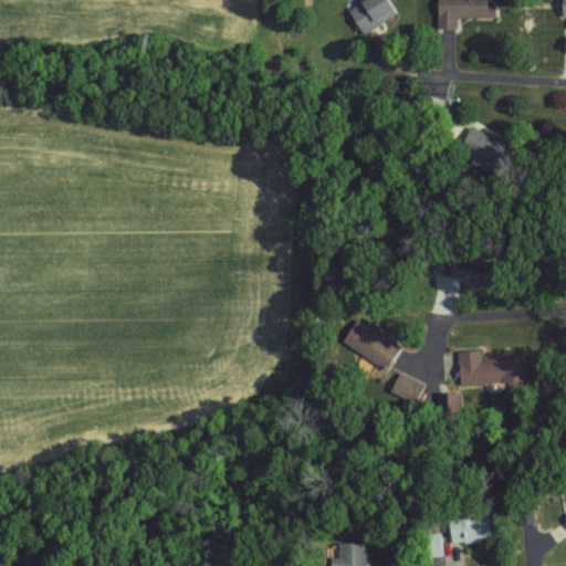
[(363,0),(364,1),(350,7),(362,31),(397,16),(390,0),(363,0)]
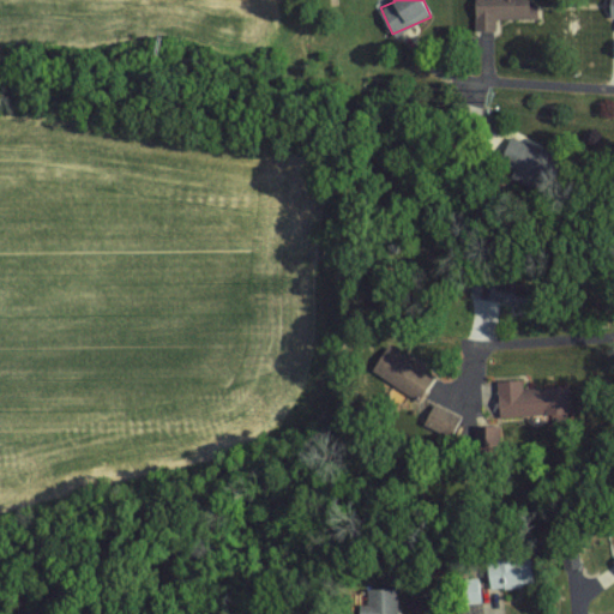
[(475,0),(476,29),(497,30),(497,18),(539,18),(539,0),(475,0)]
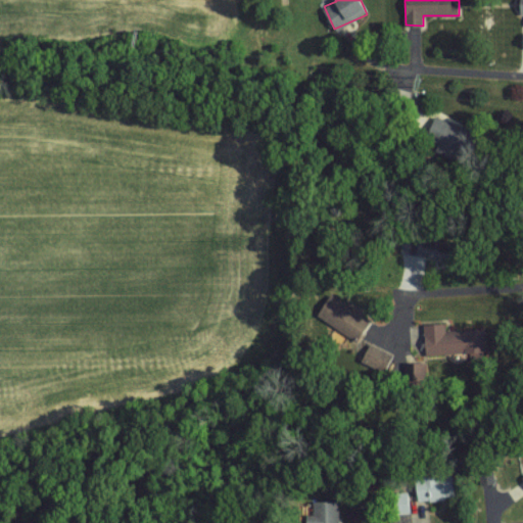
[(463,152),(471,130),(435,115),(426,139),(463,152)]
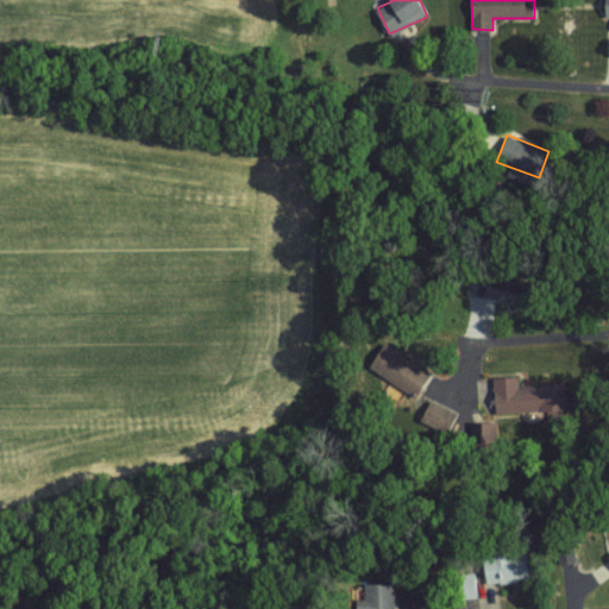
[(416,397),(431,374),(385,344),(370,366),(416,397)]
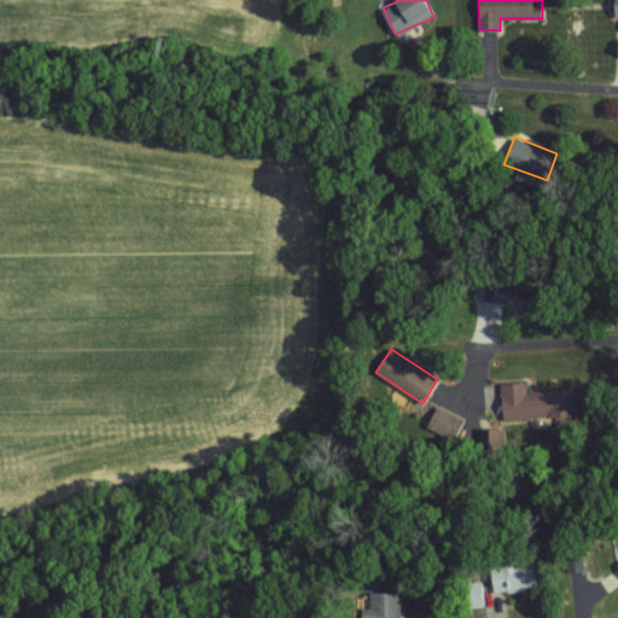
[(501,382),(503,419),(576,415),(575,388),(528,390),(526,380),(501,382)]
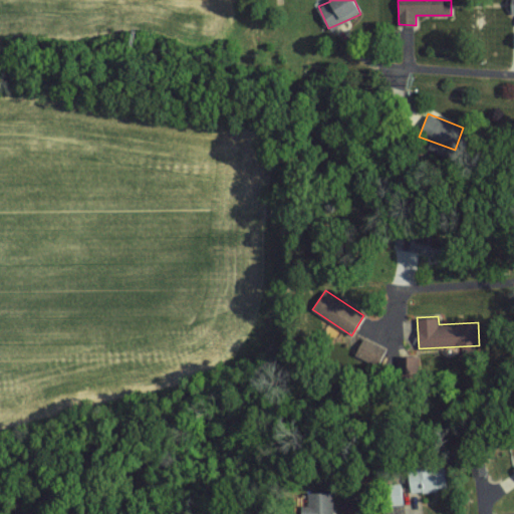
[(386,347),(363,337),(355,355),(377,364),(386,347)]
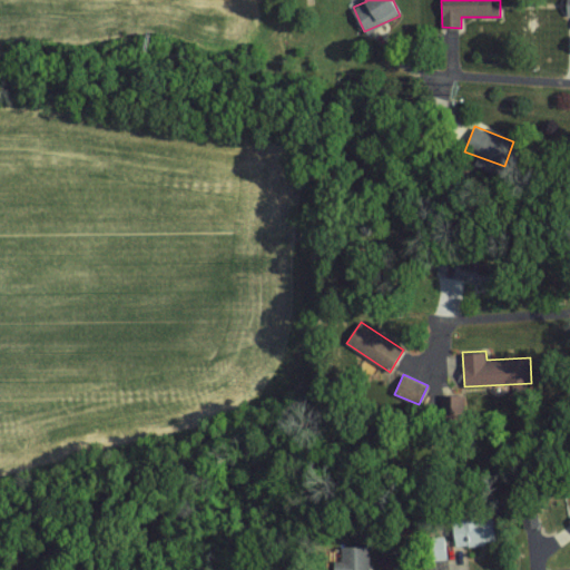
[(454,521),(455,546),(495,543),(494,519),(454,521)]
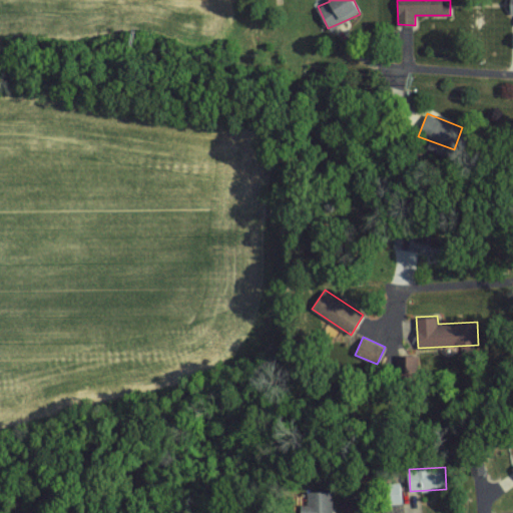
[(333,512),(333,491),(308,491),(308,504),(302,504),(301,512),(333,512)]
